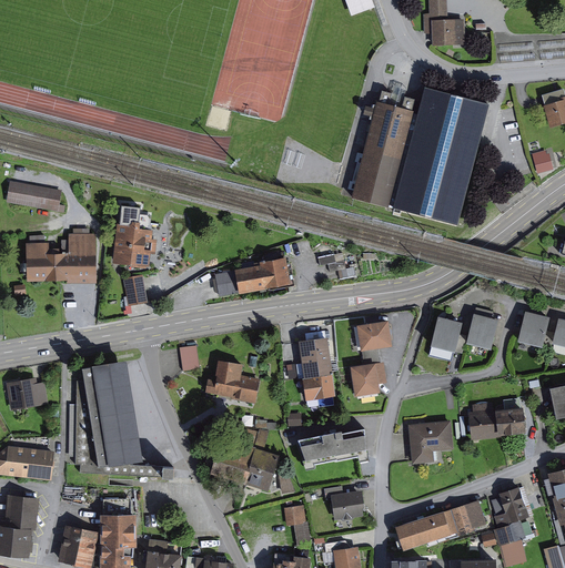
[(372,0),(345,0),(352,16),(375,7),(372,0)]
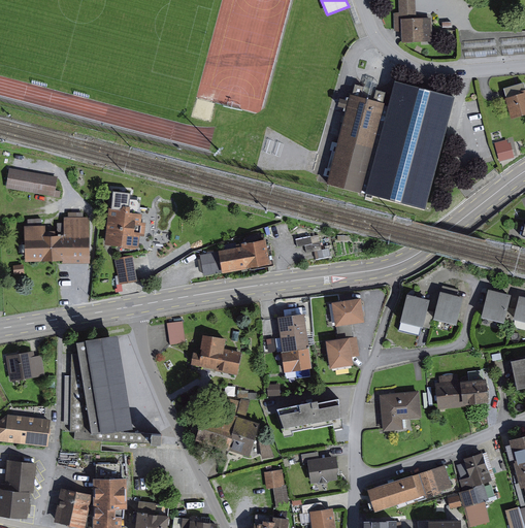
[(524,0),(399,0),(400,13),(394,13),(394,32),(398,32),(401,32),(401,44),(431,43),(431,19),(415,19),(414,0),(524,0)]
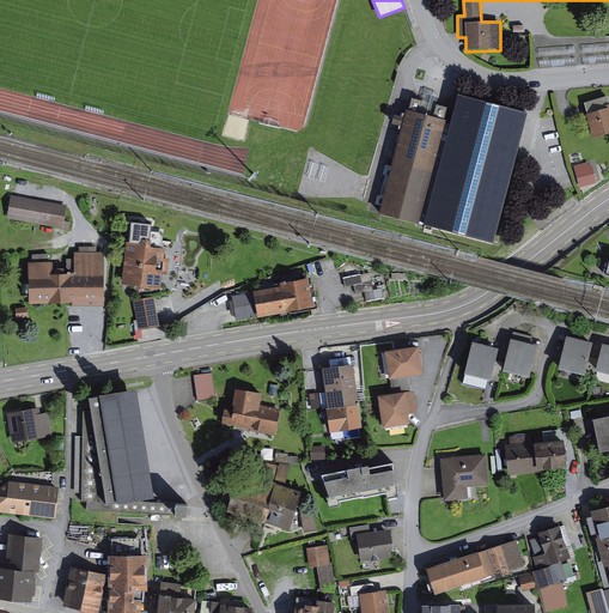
[(493,240),(527,111),(457,93),(450,120),(426,114),(406,108),(379,210),(493,240)]
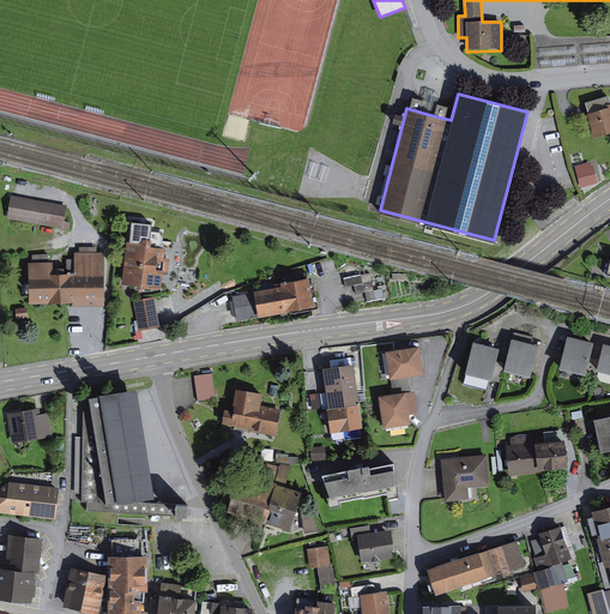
[(609,94),(583,102),(591,137),(609,131),(609,94)]
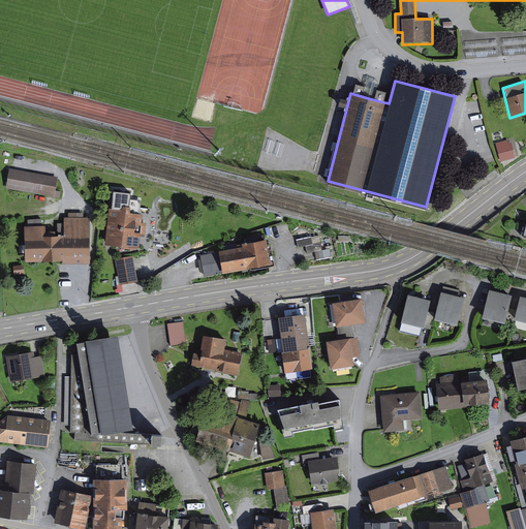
[(513,156),(508,139),(497,142),(501,159),(513,156)]
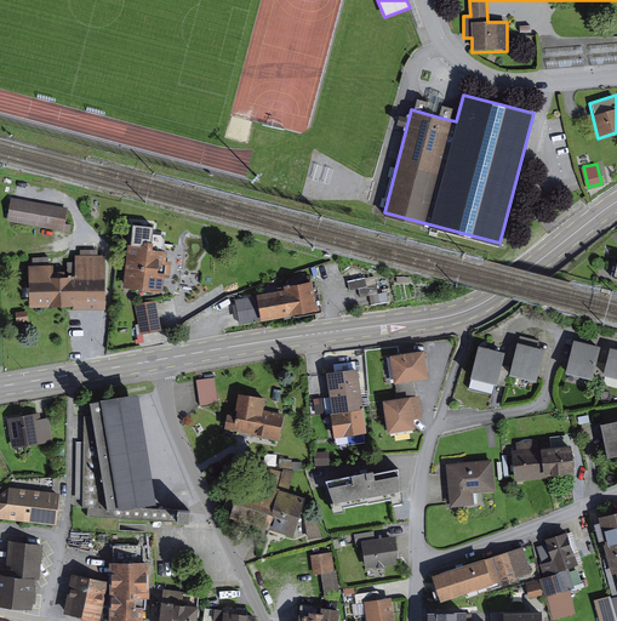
[(63,209),(7,199),(4,221),(60,231),(63,209)]
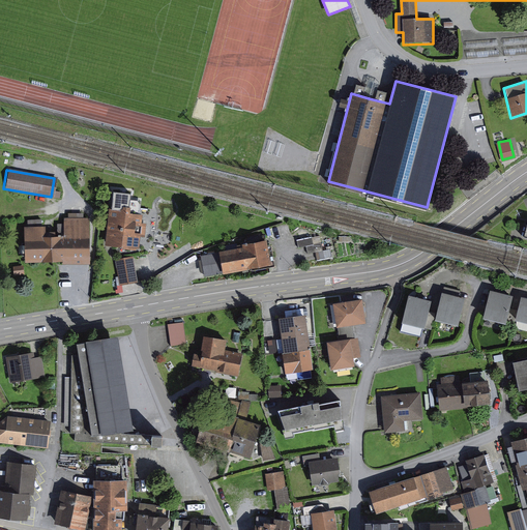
[(130,249),(130,242),(139,243),(142,216),(134,215),(135,209),(110,207),(105,246),(130,249)]
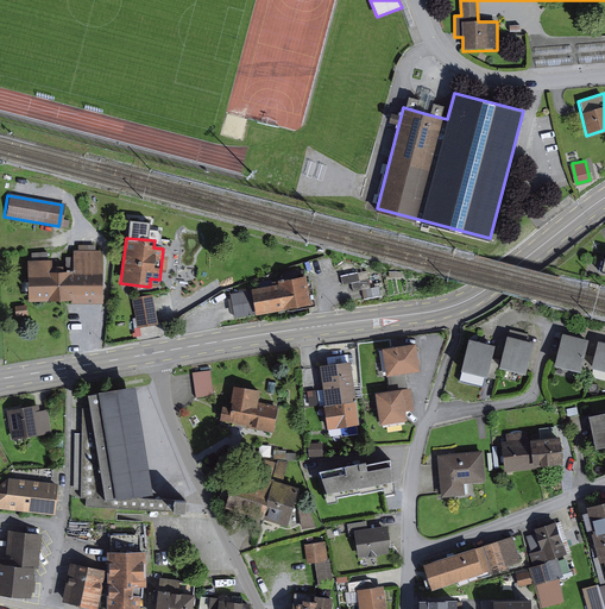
[(99,303),(99,252),(70,252),(70,274),(48,274),(48,261),(25,262),(26,300),(69,300),(69,303),(99,303)]
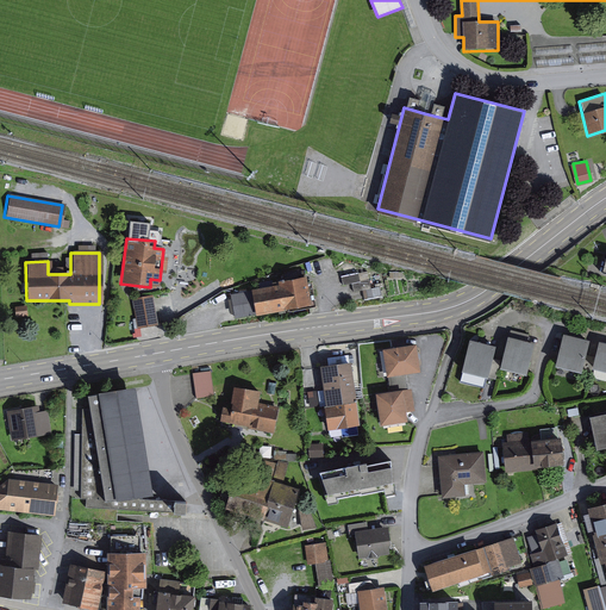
[(357,273),(341,277),(342,280),(343,285),(351,284),(353,288),(354,292),(362,291),(363,294),(363,299),(381,296),(379,286),(370,288),(368,279),(360,281),(357,273)]
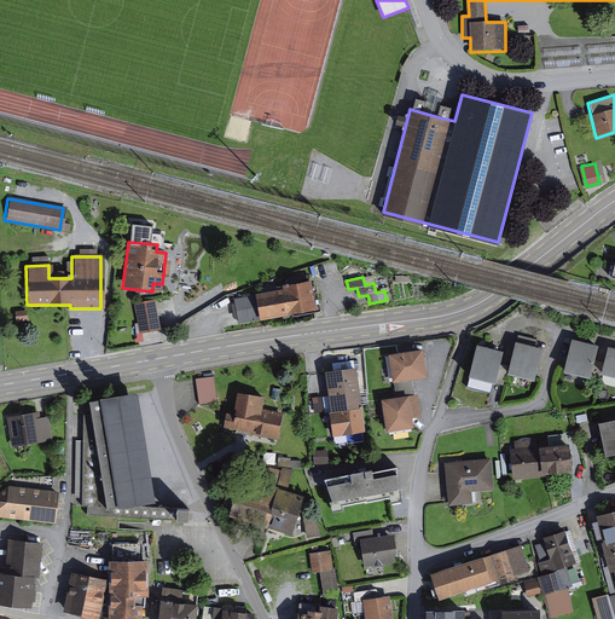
[(317,311),(313,285),(233,299),(238,324),(317,311)]
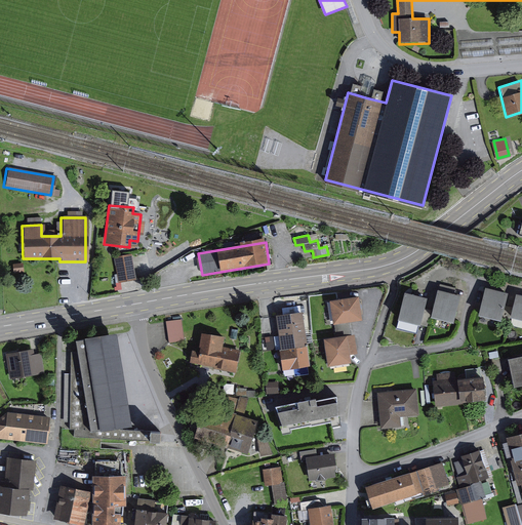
[(128,254),(112,257),(116,283),(133,280),(128,254)]
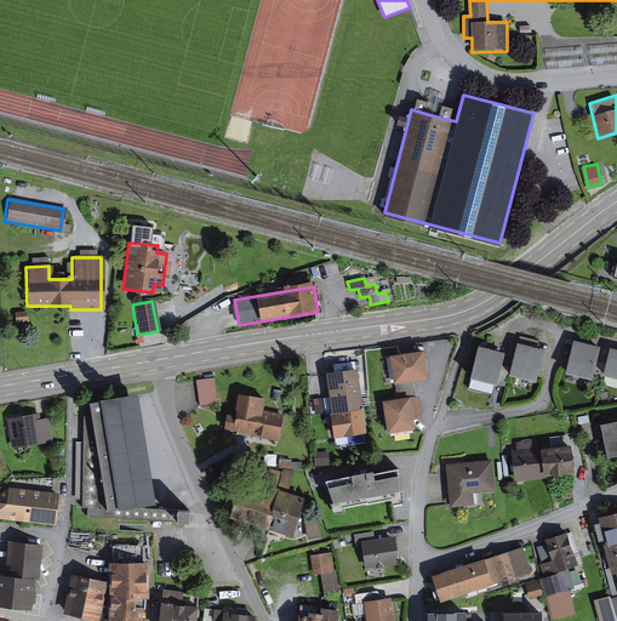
[(519,335),(508,375),(537,382),(546,351),(536,347),(537,340),(519,335)]
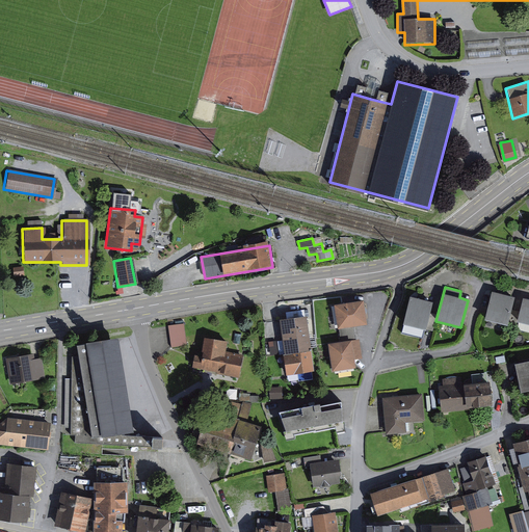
[(512,297),(494,292),(487,318),(506,322),(512,297)]
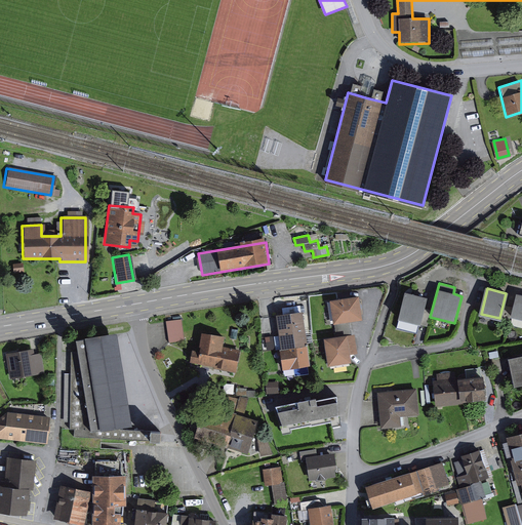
[(416,334),(426,299),(405,294),(396,329),(416,334)]
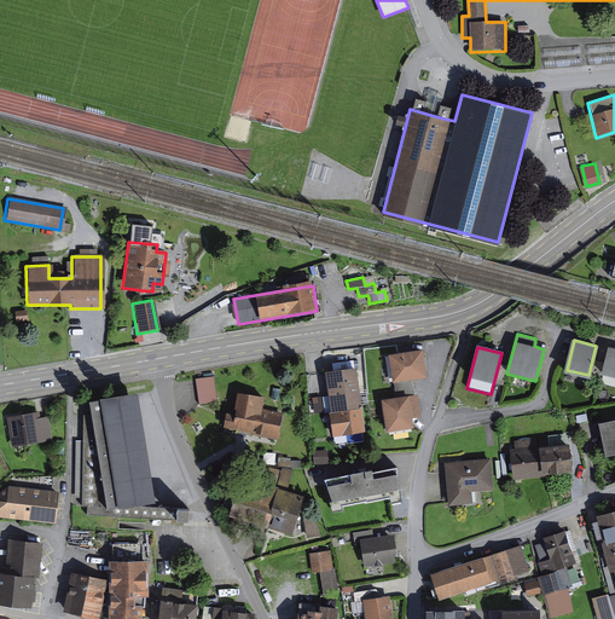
[(429,351),(389,353),(390,382),(430,380),(429,351)]
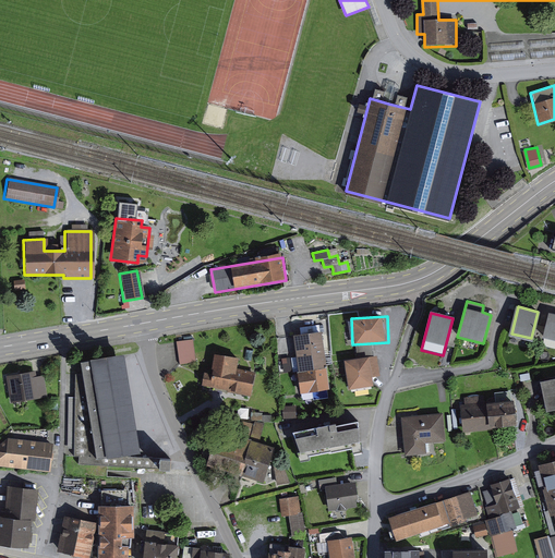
[(329,392),(324,334),(293,337),(299,396),(329,392)]
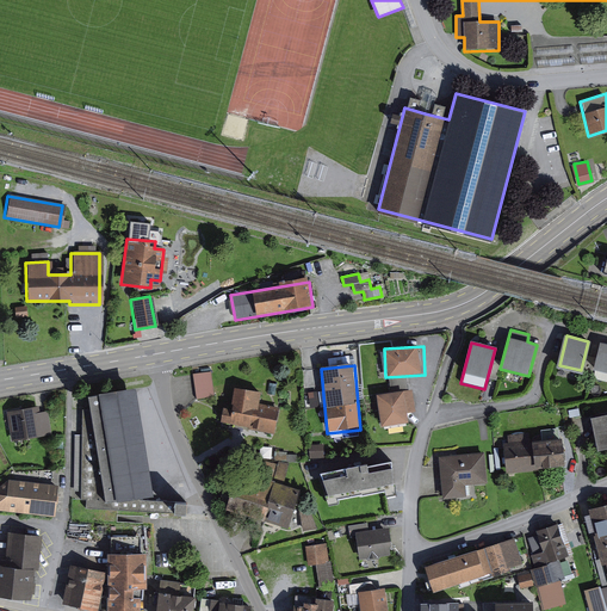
[(211,372),(193,375),(194,387),(197,401),(215,399),(211,372)]
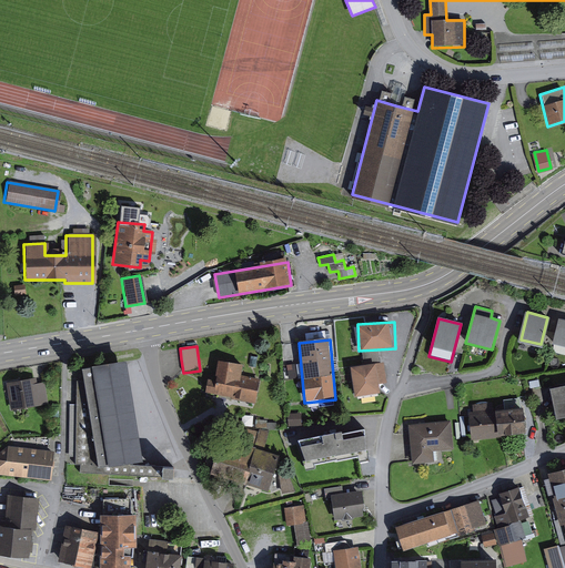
[(218,359),(214,381),(207,379),(204,392),(255,402),(260,378),(241,375),(243,364),(218,359)]
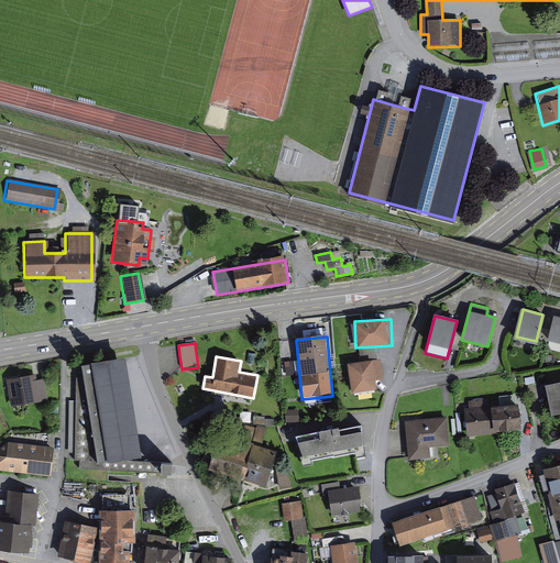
[(132,418),(123,361),(80,367),(83,379),(73,379),(72,462),(76,462),(76,468),(168,475),(168,464),(140,462),(132,418)]
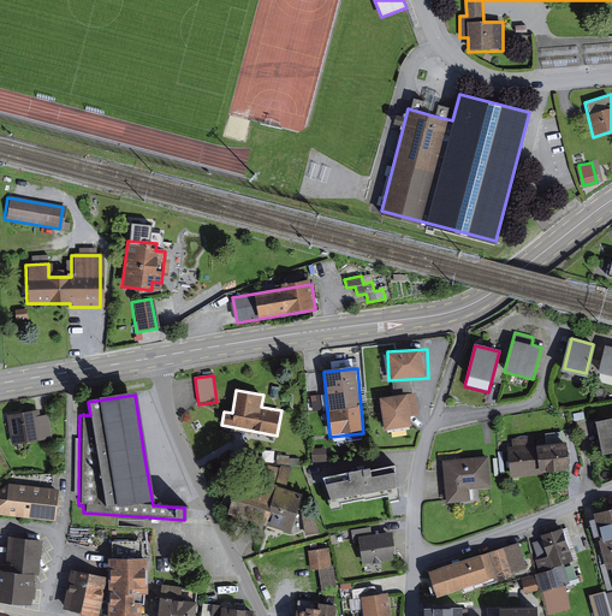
[(416,426),(413,397),(380,402),(384,431),(416,426)]
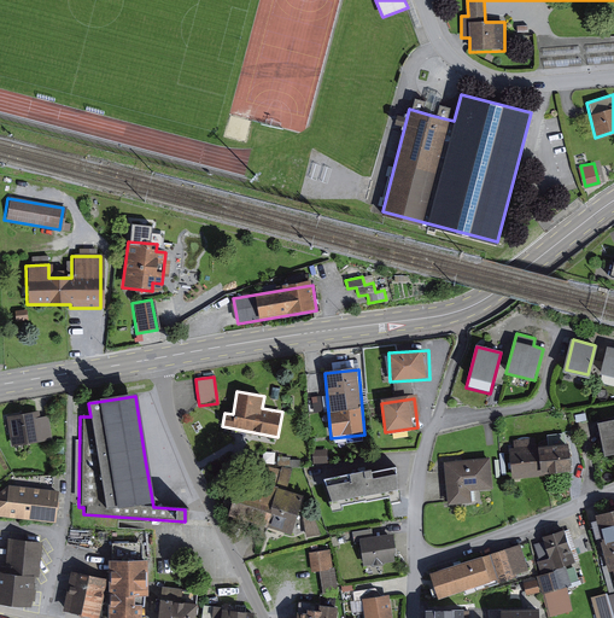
[(39,410),(5,415),(11,447),(52,439),(47,415),(40,417),(39,410)]
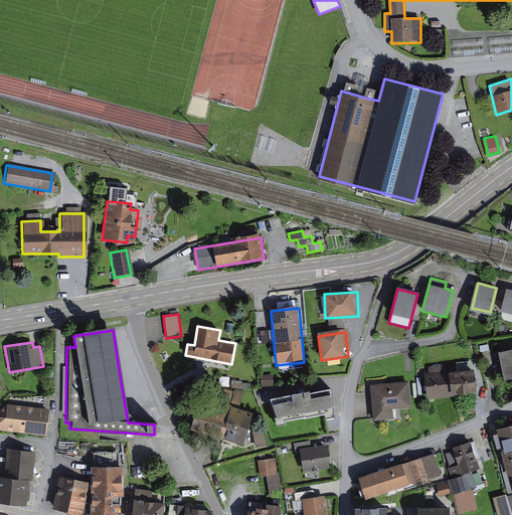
[(511,349),(498,352),(504,380),(511,377),(511,349)]
